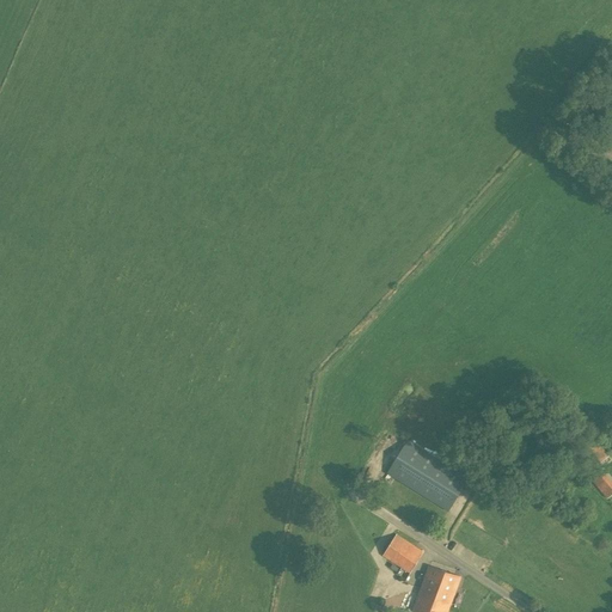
[(575,447),(583,438),(574,428),(564,439),(575,447)]
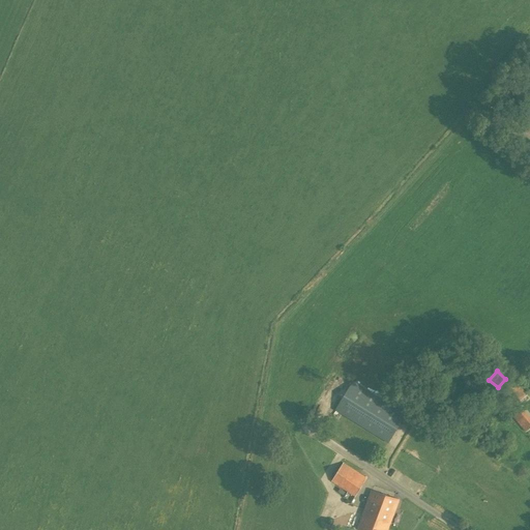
[(388,443),(407,414),(353,381),(335,410),(388,443)]
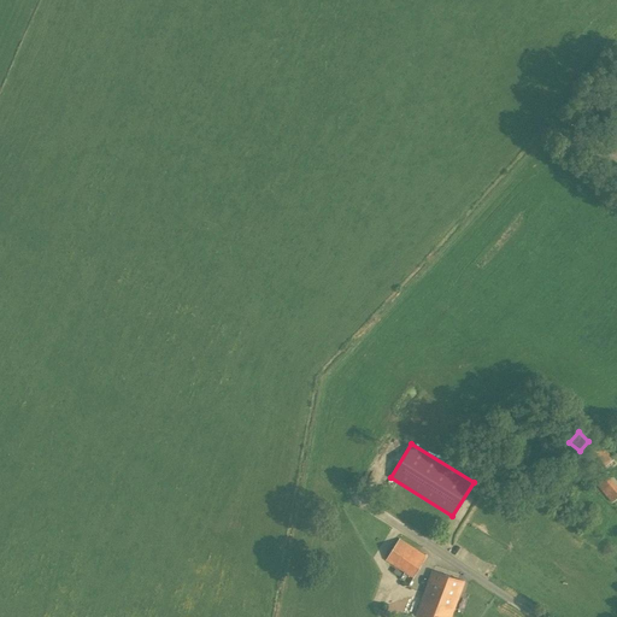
[(598,471),(613,459),(604,446),(588,458),(598,471)]
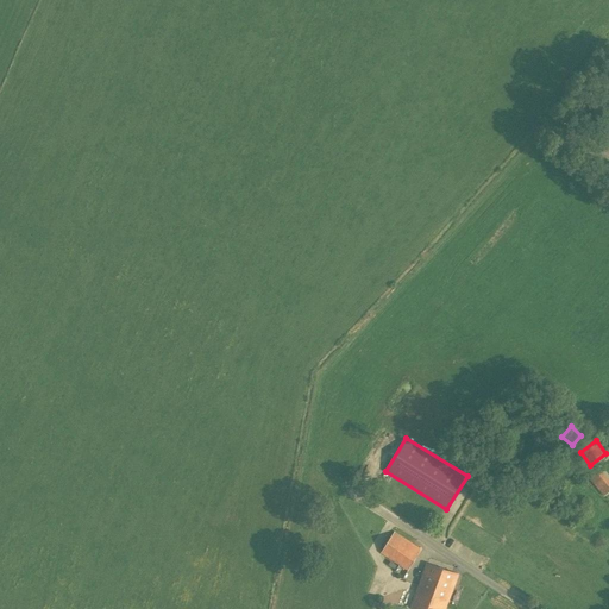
[(596,463),(584,472),(596,487),(608,477),(596,463)]
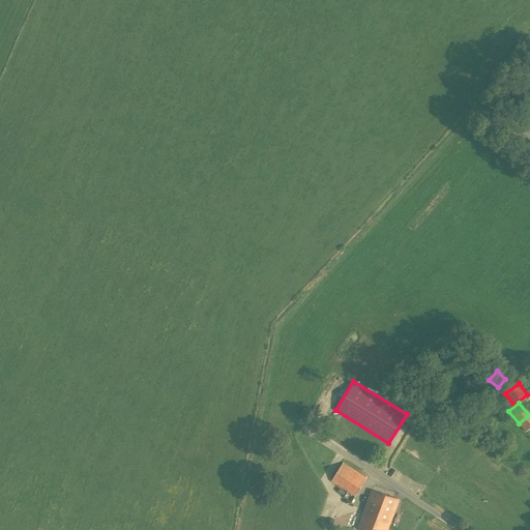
[(355,496),(366,478),(344,463),(332,481),(355,496)]
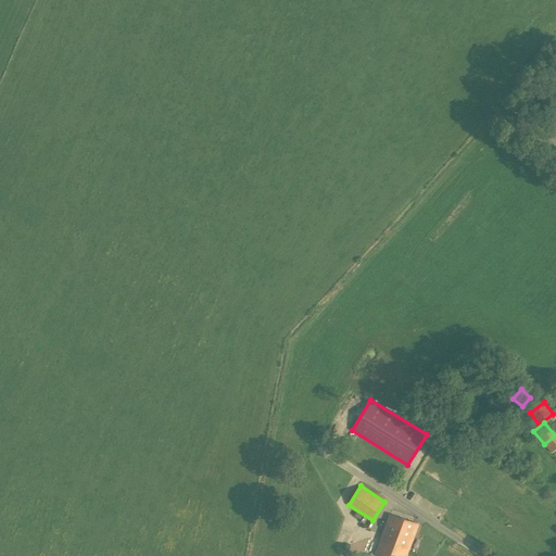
[(379,555),(406,555),(418,523),(390,515),(376,555),(379,555)]
